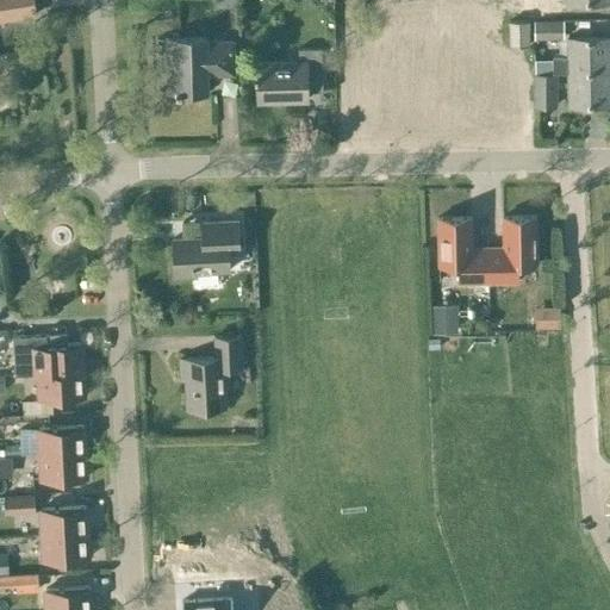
[(0,0),(0,20),(35,16),(32,0),(0,0)]
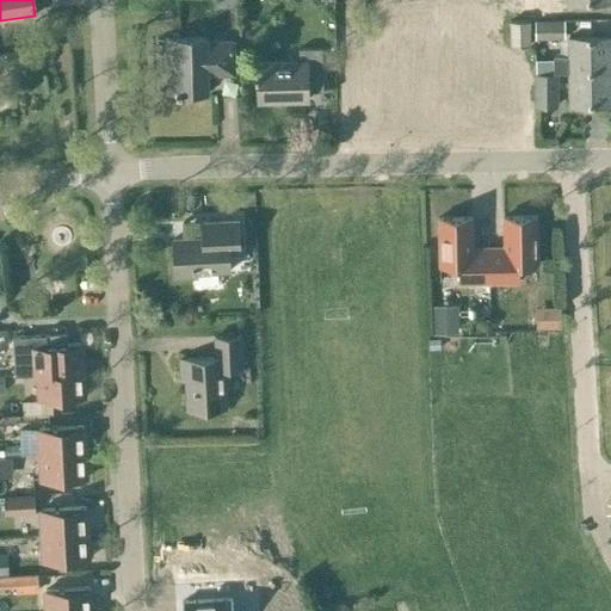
[(346,22),(347,4),(335,4),(335,22),(346,22)]
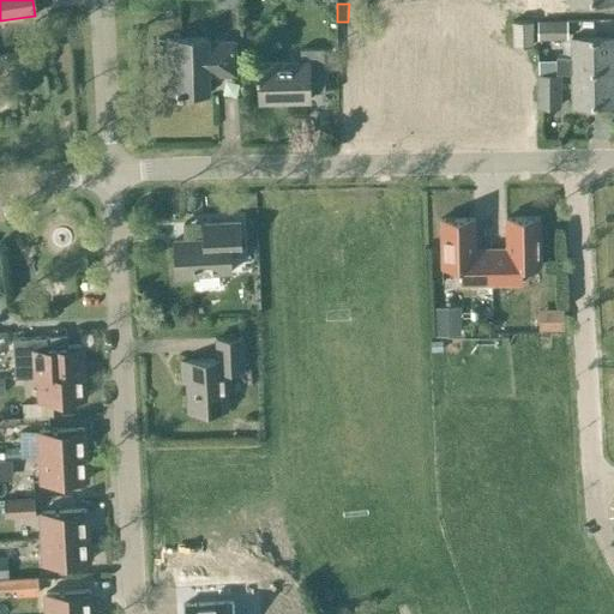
[(565,19),(537,19),(537,37),(565,37),(565,19)]
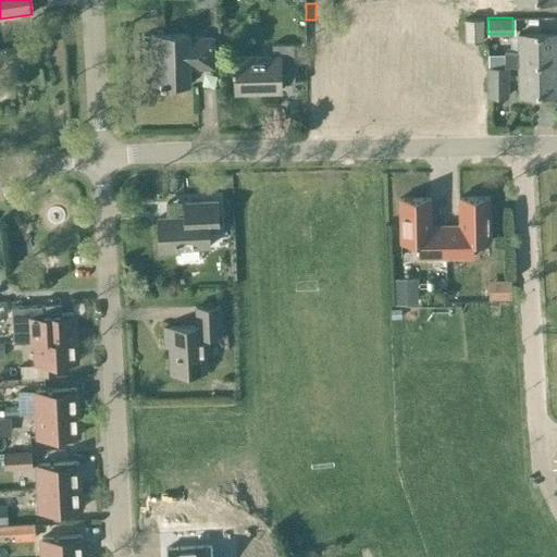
[(483,20),(463,20),(463,42),(483,42),(483,20)]
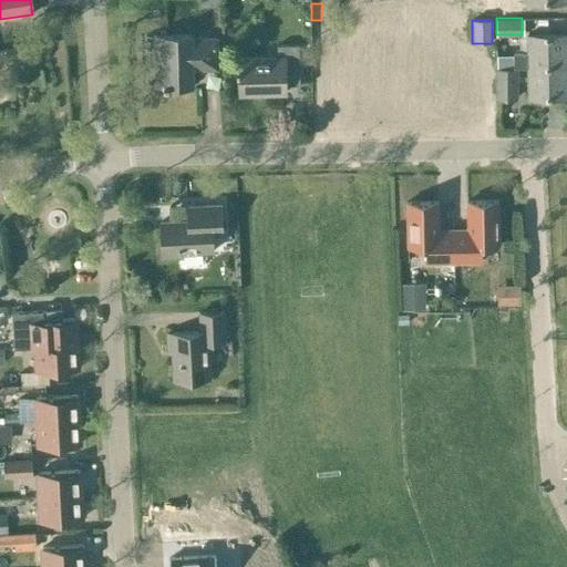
[(527,52),(514,52),(514,55),(514,66),(528,66),(566,65),(566,62),(566,34),(527,35),(527,52)]
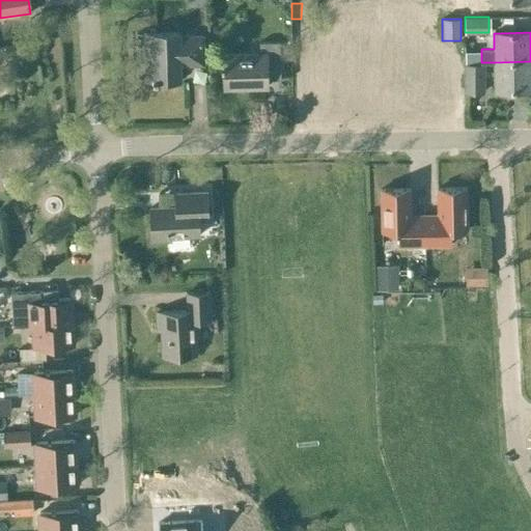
[(179,64),(202,64),(202,36),(178,37),(178,33),(145,34),(146,80),(179,79),(179,64)]
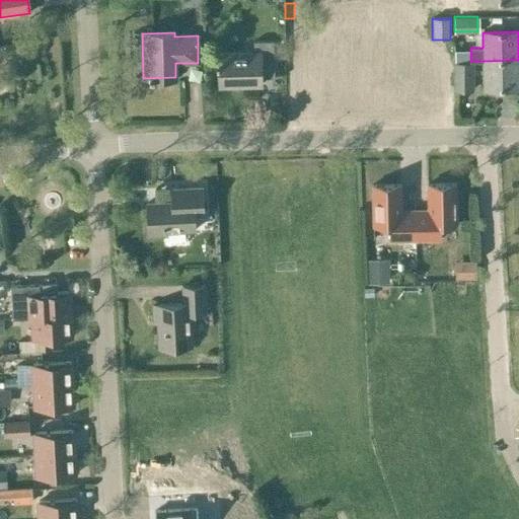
[(269,65),(274,65),(274,41),(253,41),(254,52),(218,53),(219,85),(261,84),(261,78),(269,78),(269,65)]
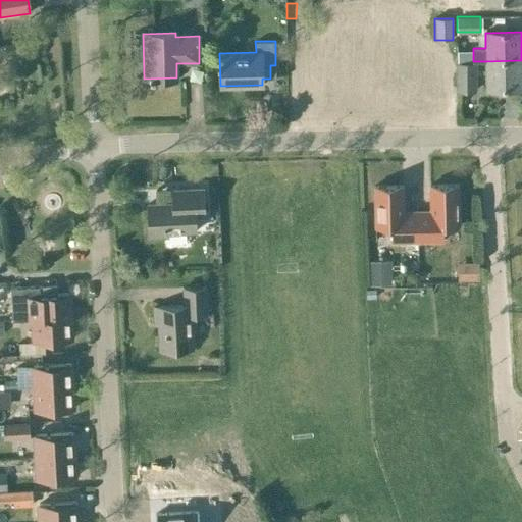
[(457,51),(457,62),(473,61),(473,51),(457,51)]
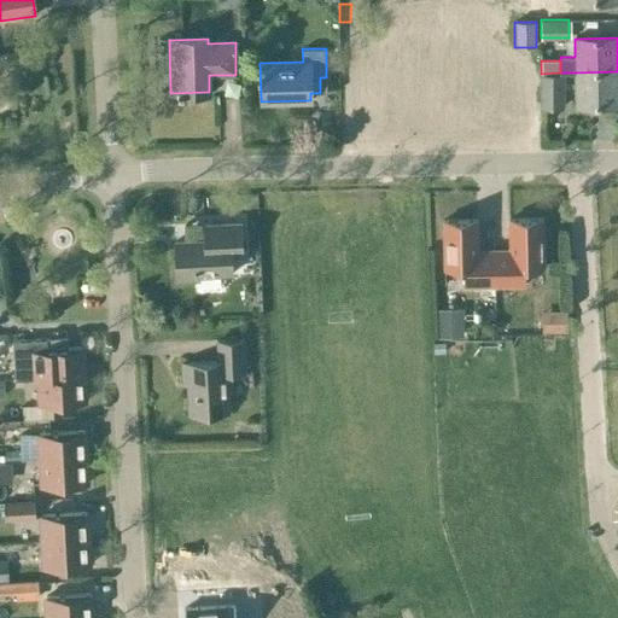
[(617,71),(576,73),(576,106),(617,105),(617,71)]
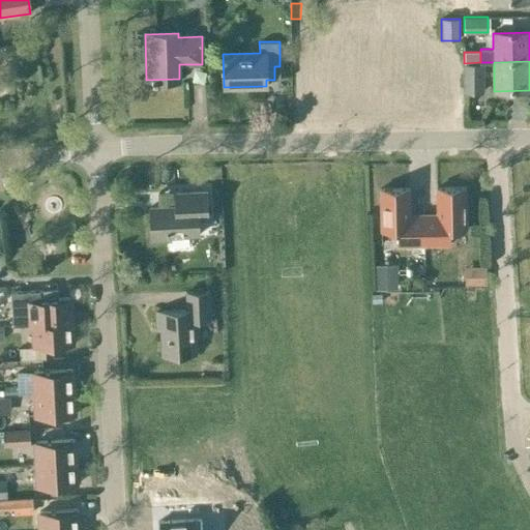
[(484,93),(483,63),(463,63),(463,93),(484,93)]
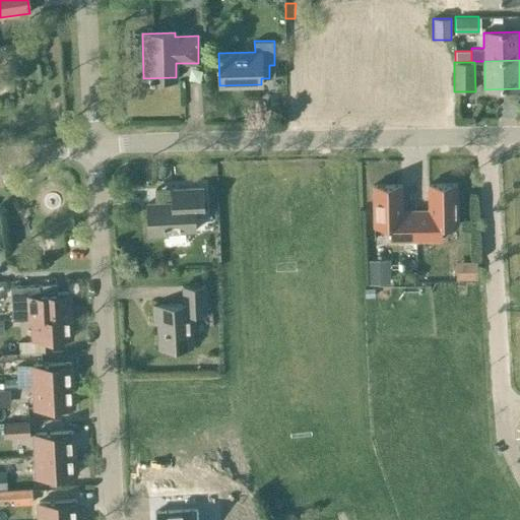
[(429,209),(415,209),(415,216),(415,241),(441,240),(441,224),(457,224),(456,184),(428,185),(429,209)]
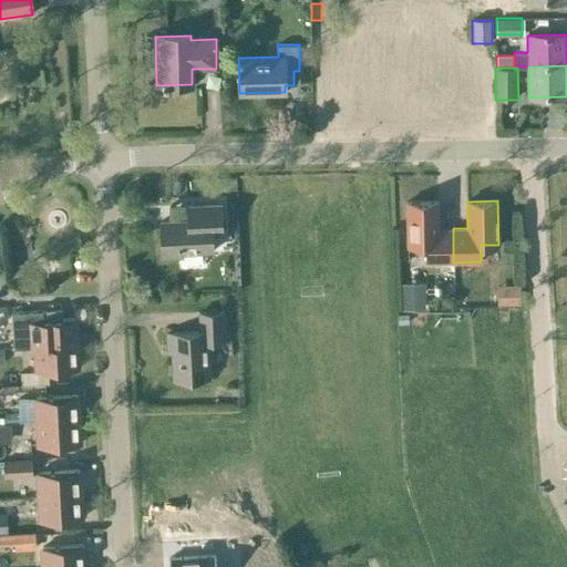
[(437,202),(406,203),(408,247),(425,246),(425,263),(453,263),(453,236),(453,228),(437,228),(437,202)]
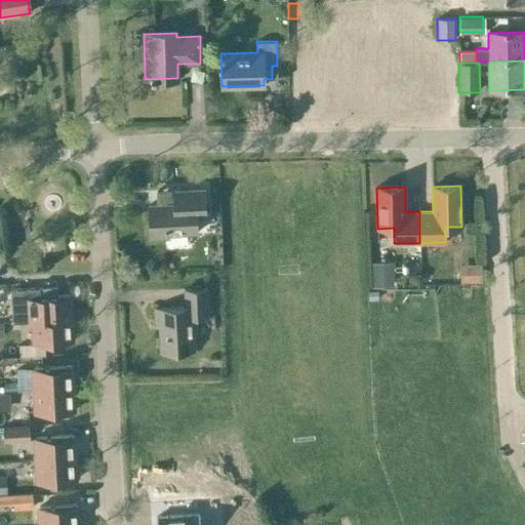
[(196,212),(205,212),(204,189),(173,191),(173,204),(148,205),(150,239),(169,238),(168,234),(197,233),(196,212)]
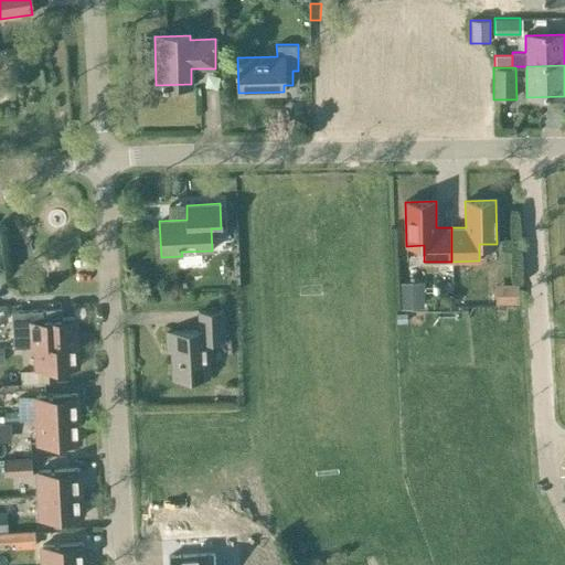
[(516,286),(502,286),(502,305),(516,304),(516,286)]
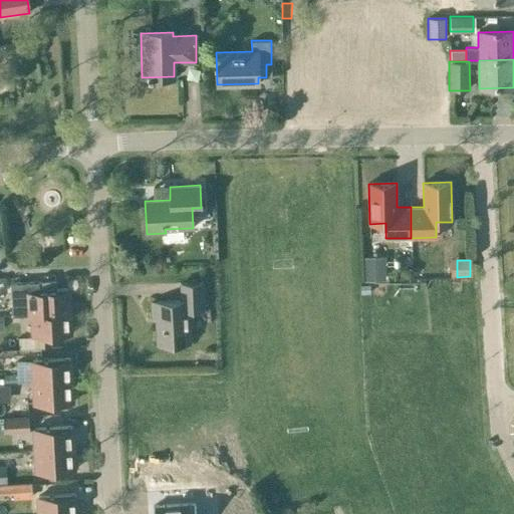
[(381,263),(364,263),(364,280),(381,280),(381,263)]
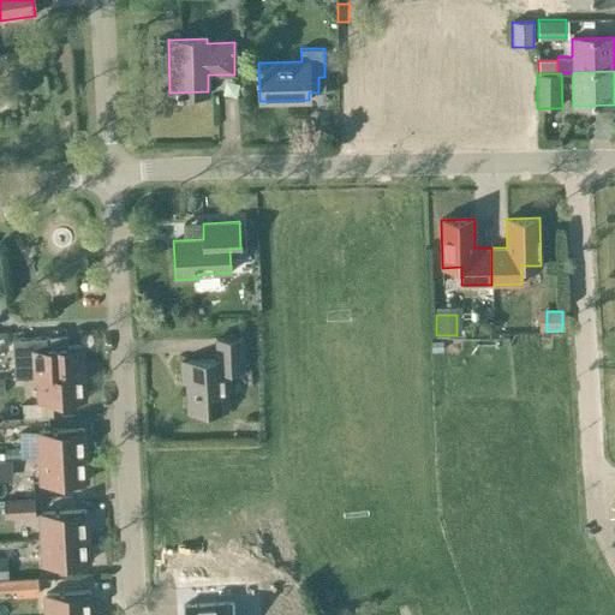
[(46,338),(12,339),(15,378),(34,377),(37,377),(37,375),(58,374),(57,347),(57,336),(46,338)]
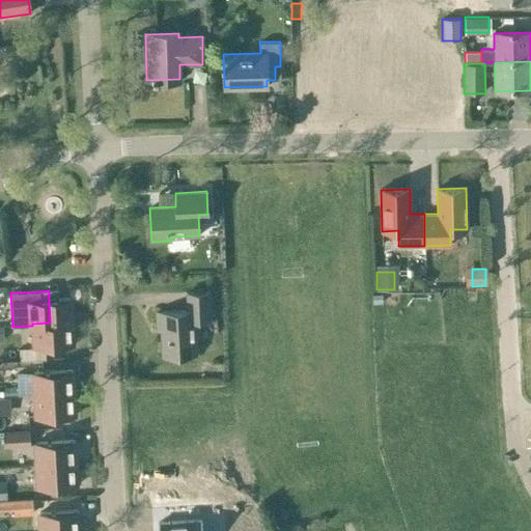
[(58,290),(49,290),(49,300),(50,323),(72,322),(71,300),(71,299),(58,300),(58,290)]
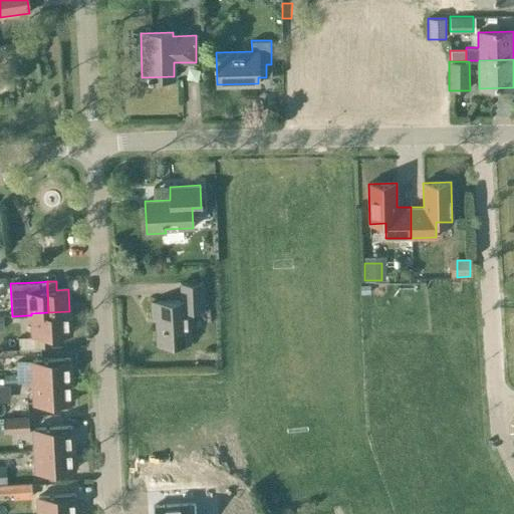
[(180,283),(181,290),(181,300),(151,302),(151,318),(155,318),(157,343),(191,342),(189,310),(204,309),(203,282),(180,283)]
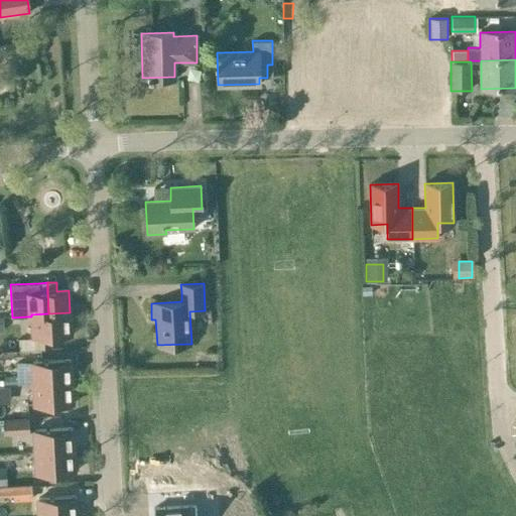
[(48,313),(31,314),(31,316),(32,338),(43,337),(71,336),(70,312),(48,313)]
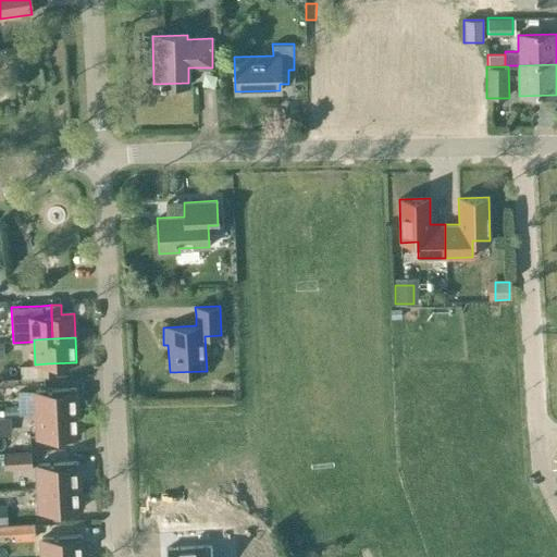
[(35,364),(21,366),(22,378),(48,376),(47,363),(35,364)]
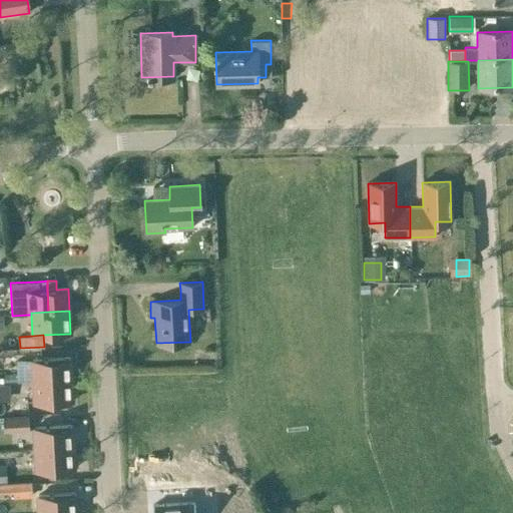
[(33,382),(71,380),(69,358),(32,360),(33,382)]
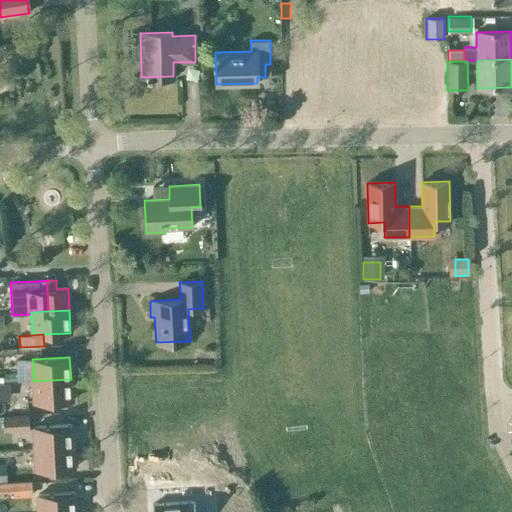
[(71,379),(33,381),(34,403),(72,401),(71,379)]
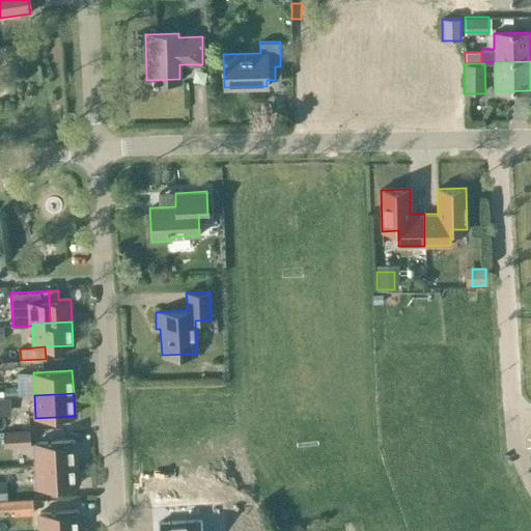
[(9,397),(0,397),(0,415),(10,415),(9,397)]
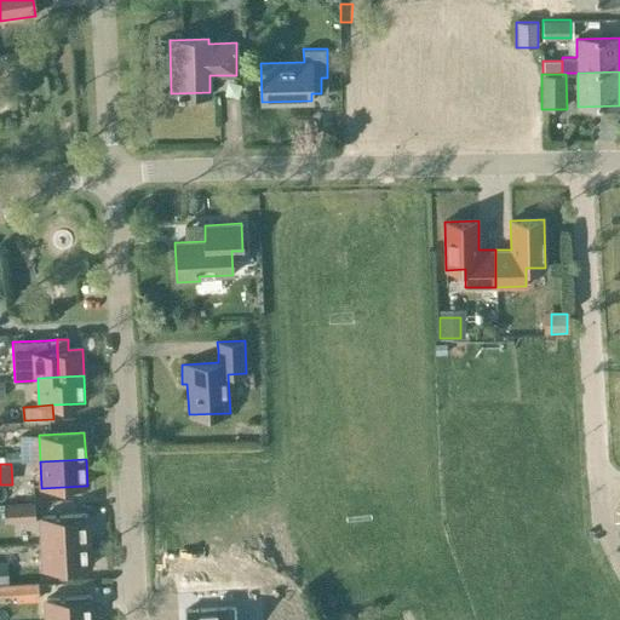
[(5,522),(35,521),(34,504),(5,506),(5,522)]
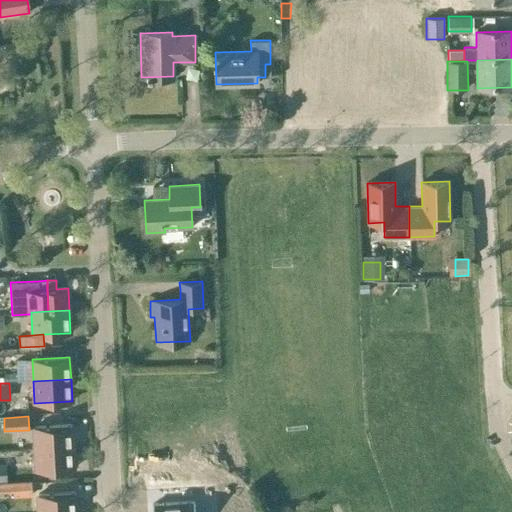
[(35,449),(72,447),(71,425),(33,427),(35,449)]
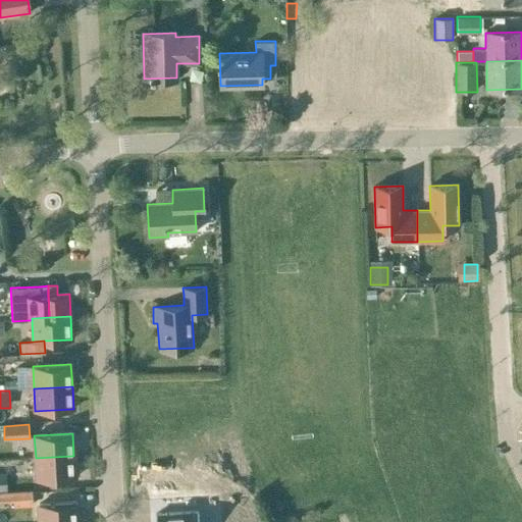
[(73,456),(36,458),(37,480),(75,477),(73,456)]
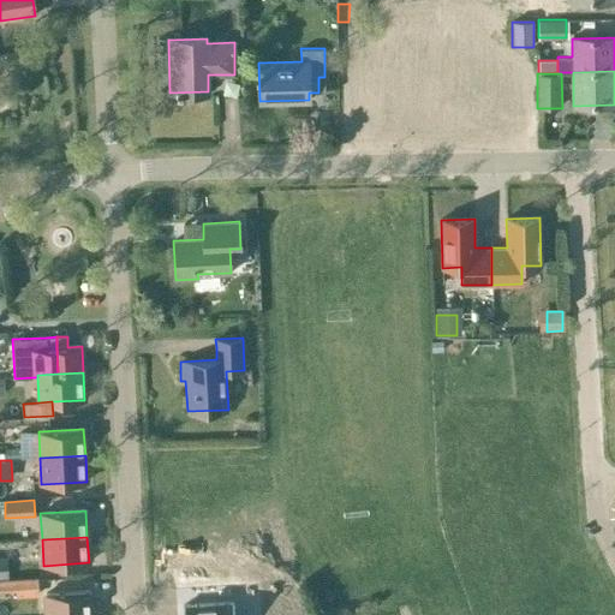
[(37,580),(16,581),(17,591),(17,598),(39,597),(37,580)]
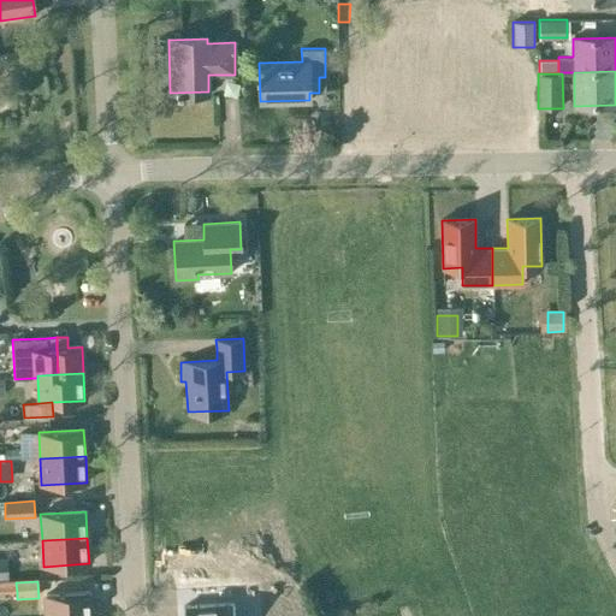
[(46,615),(92,615),(90,592),(45,596),(46,615)]
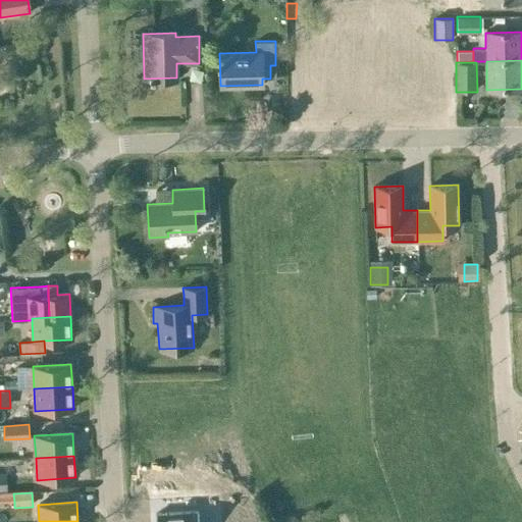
[(198,521),(198,512),(155,514),(155,521),(198,521)]
